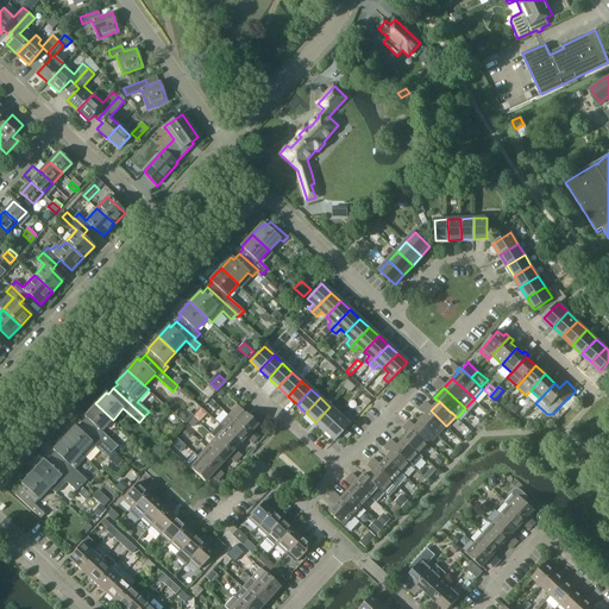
[(82,422),(113,451),(118,446),(102,432),(113,420),(95,403),(85,415),(87,418),(82,422)]
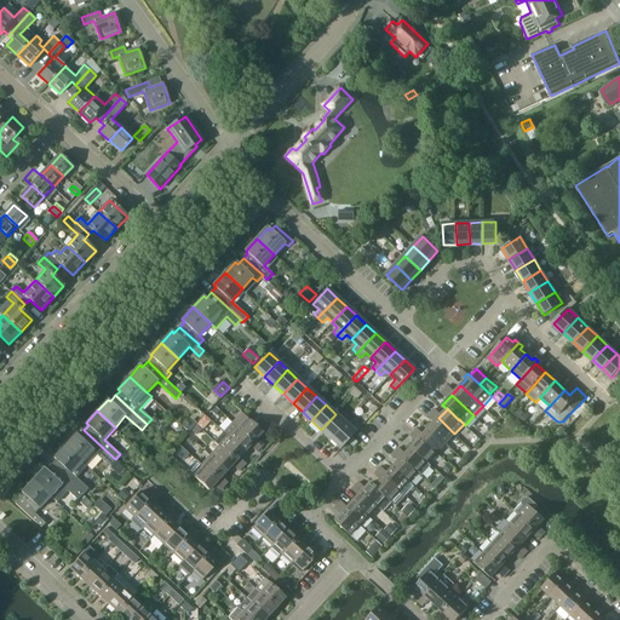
[(331,438),(345,423),(336,414),(321,430),(331,438)]
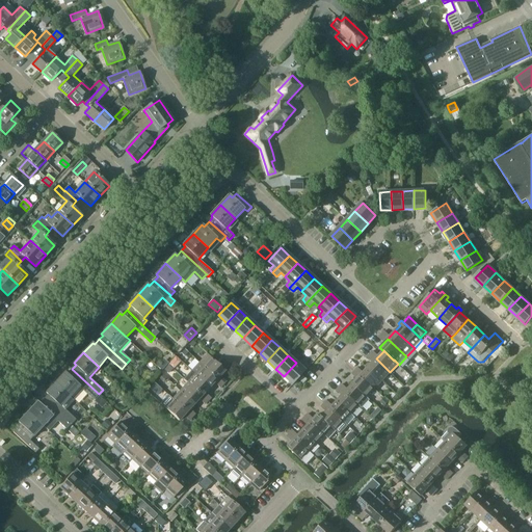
[(225,371),(211,357),(204,366),(219,380),(222,377),(220,375),(225,371)]
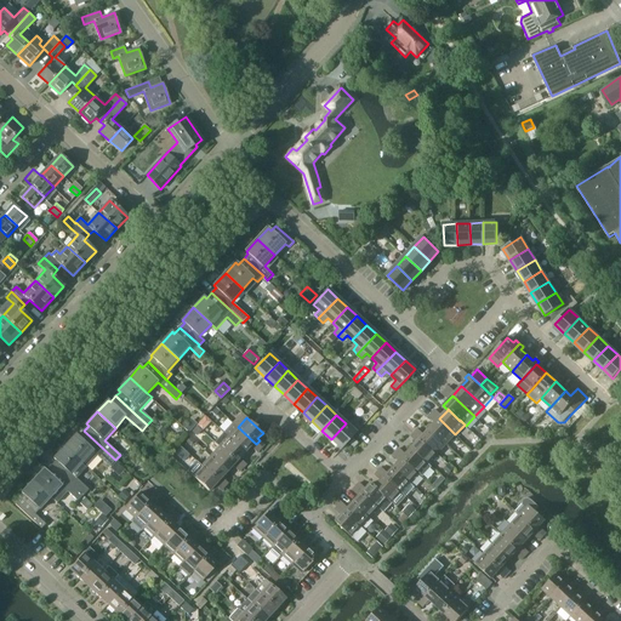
[(203,419),(197,425),(204,431),(209,425),(203,419)]
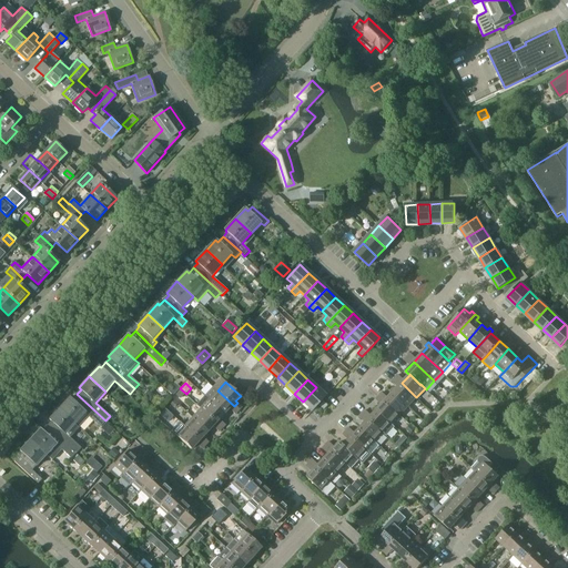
[(416,397),(402,383),(398,386),(393,392),(408,406),(416,397)]
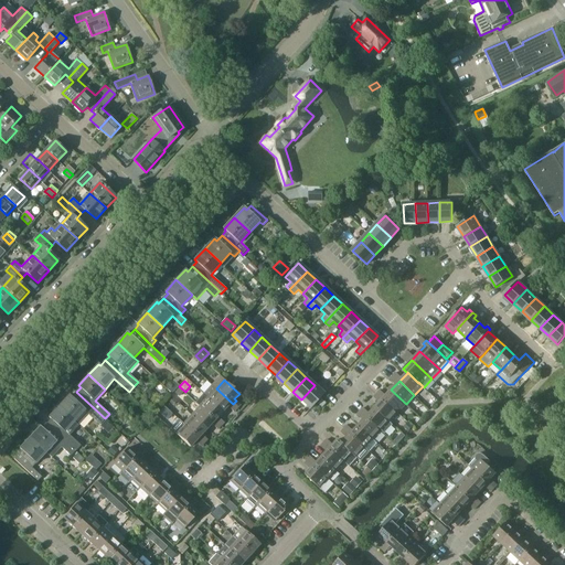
[(172,393),(179,386),(174,382),(168,390),(172,393)]
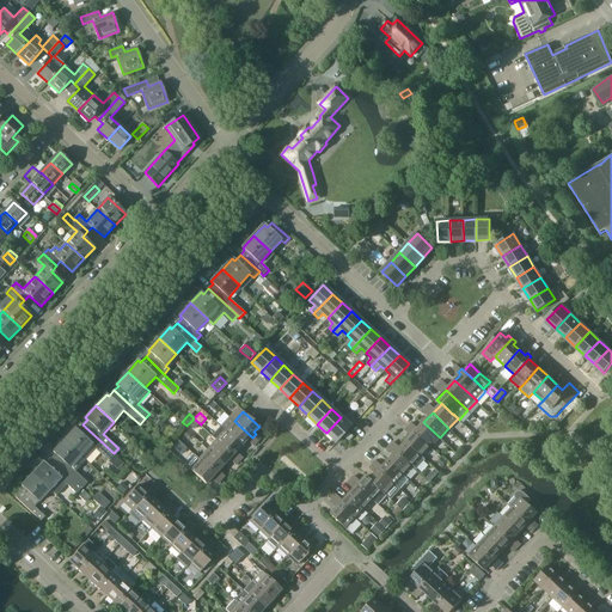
[(252,438),(234,421),(230,416),(221,427),(242,446),(246,440),(249,442),(252,438)]
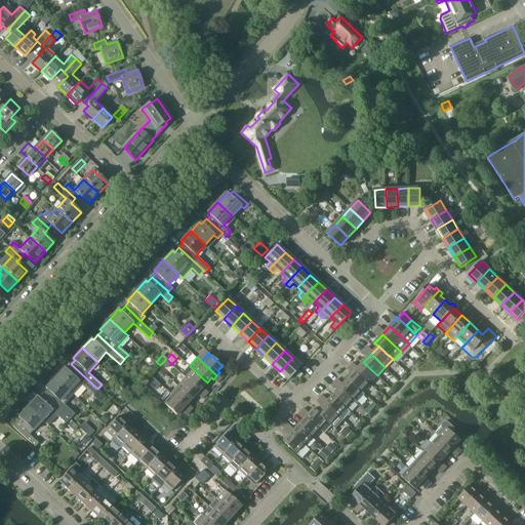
[(292,358),(280,371),(288,378),(300,366),(292,358)]
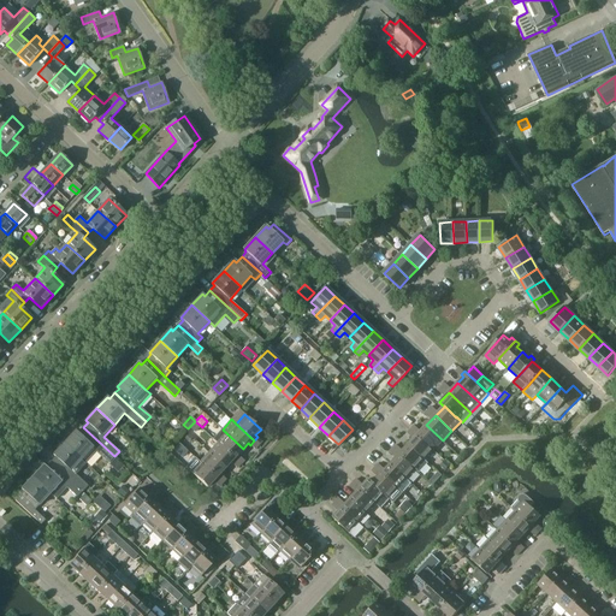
[(443,440),(426,425),(418,434),(434,450),(443,440)]
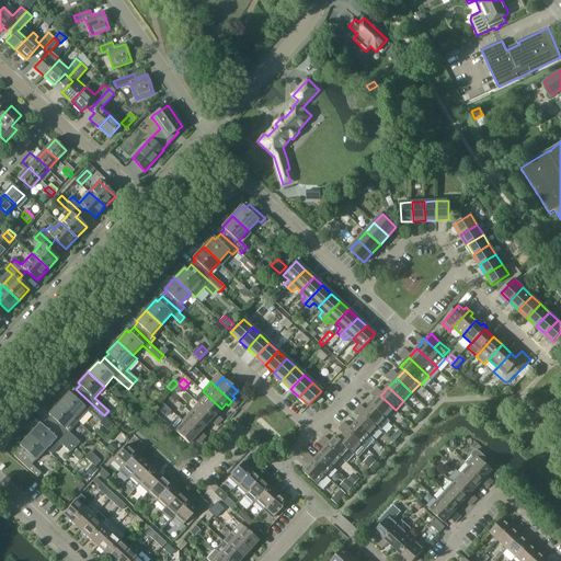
[(148,388),(142,395),(148,399),(152,395),(152,391),(148,388)]
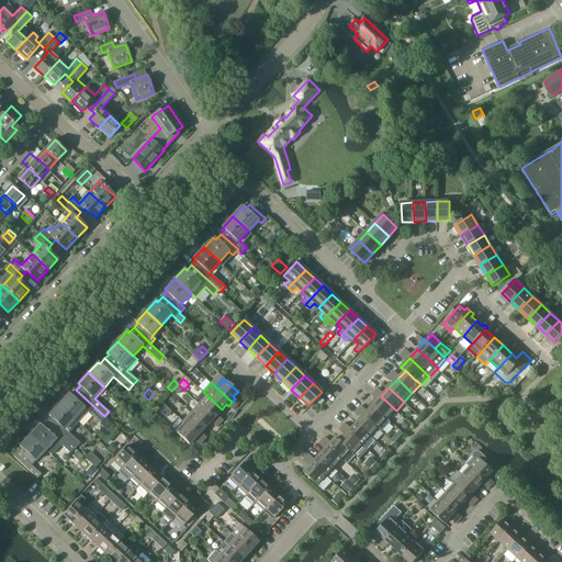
[(69,394),(59,404),(76,418),(75,419),(78,422),(88,412),(99,422),(104,416),(76,390),(70,395),(69,394)]
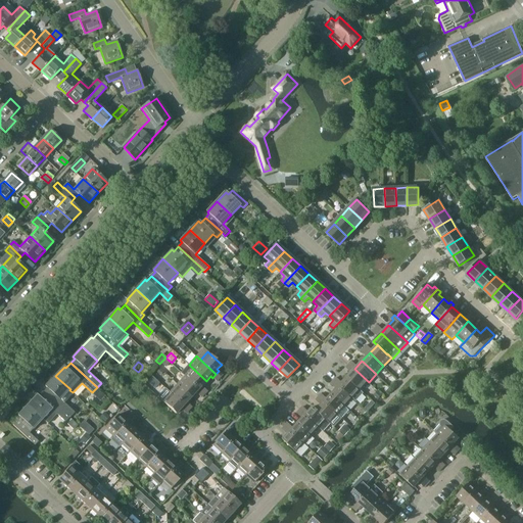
[(201,385),(206,381),(189,365),(181,373),(185,376),(200,390),(203,387),(201,385)]
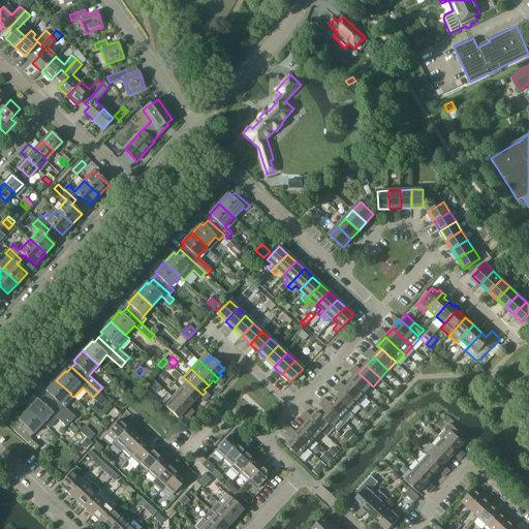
[(373,386),(359,373),(351,381),(366,395),(373,386)]
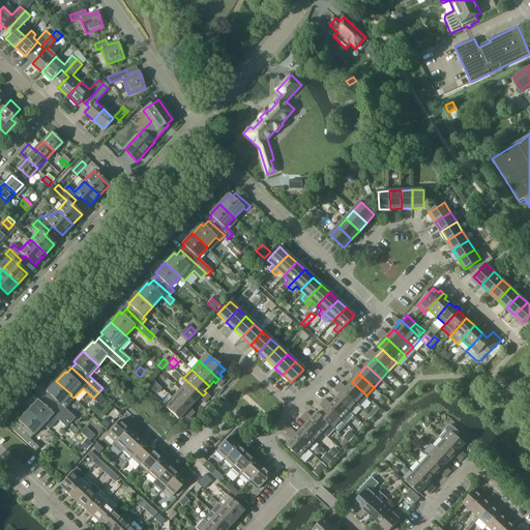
[(62,405),(70,395),(71,394),(56,381),(47,391),(48,392),(45,396),(71,422),(76,417),(62,405)]
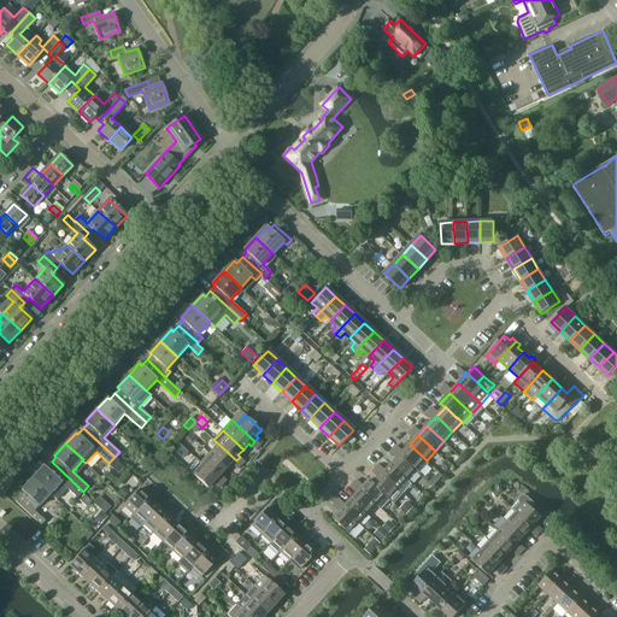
[(177,447),(187,458),(191,454),(187,451),(188,451),(182,444),(177,447)]
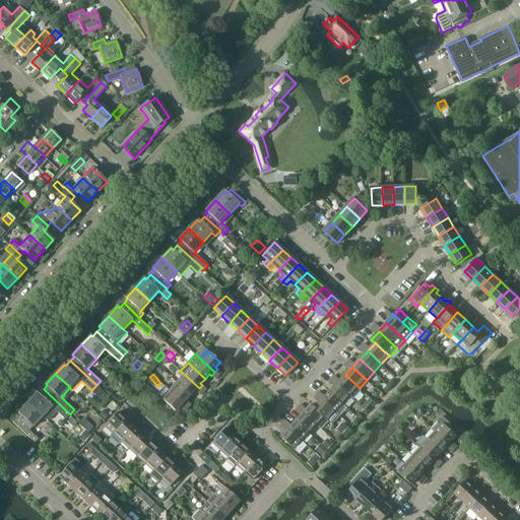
[(176,382),(190,395),(195,390),(196,391),(199,388),(184,374),(176,382)]
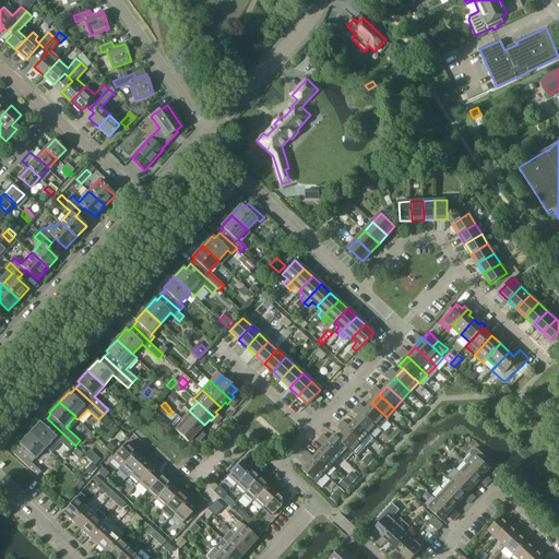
[(389,420),(385,417),(387,417),(371,403),(363,412),(378,426),(381,429),(389,420)]
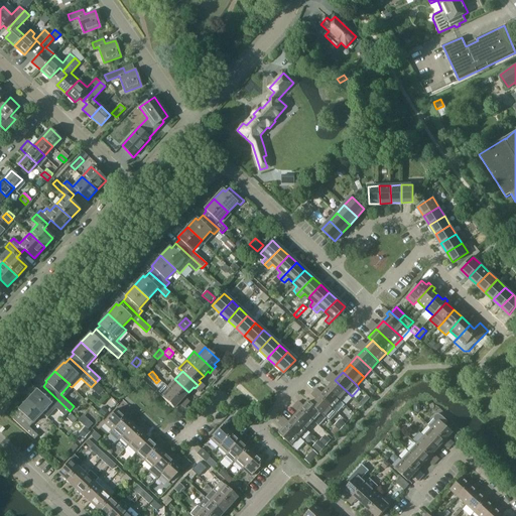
[(188,392),(174,379),(167,387),(181,399),(182,401),(185,398),(184,396),(188,392)]
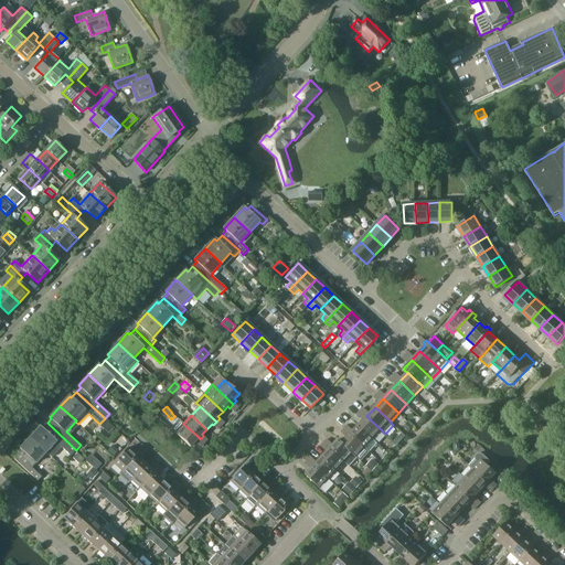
[(359,425),(374,439),(382,430),(366,416),(359,425)]
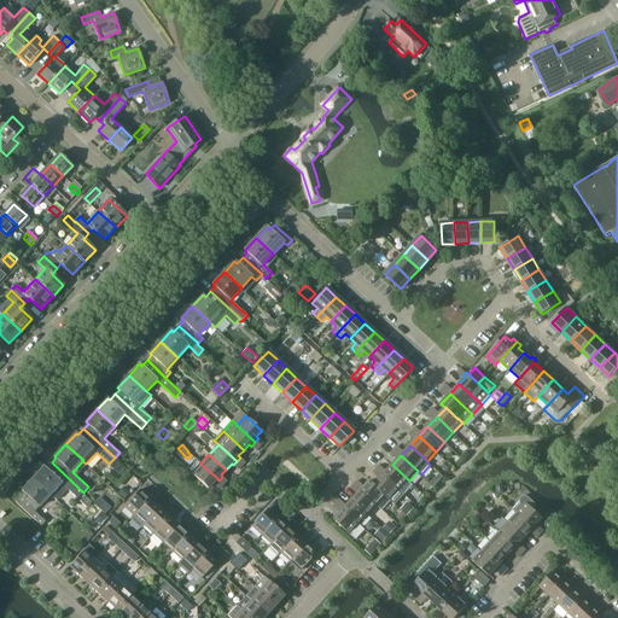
[(117,456),(111,464),(120,472),(126,465),(117,456)]
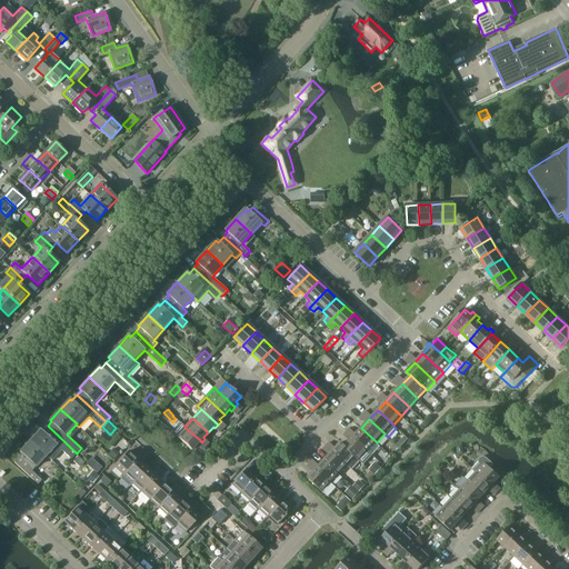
[(77,453),(48,426),(42,432),(40,430),(30,441),(47,456),(57,445),(71,459),(77,453)]
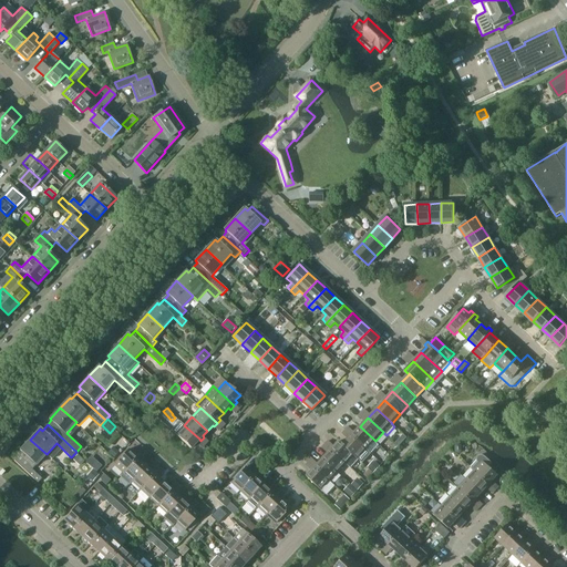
[(176,434),(191,447),(199,439),(184,425),(176,434)]
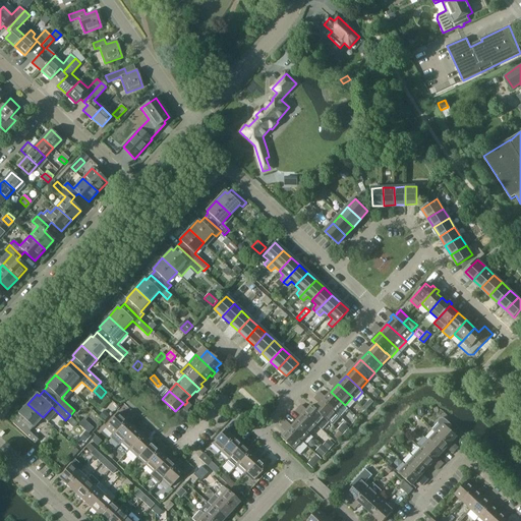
[(345,405),(331,392),(324,400),(337,413),(345,405)]
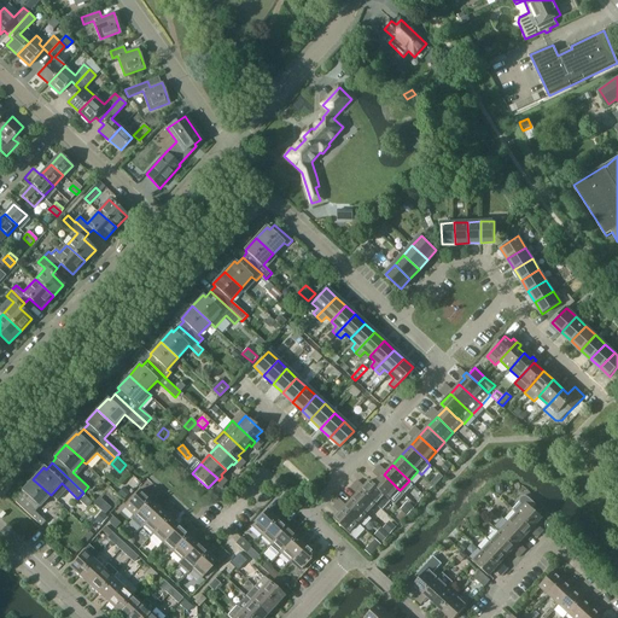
[(386,495),(386,496),(391,501),(395,505),(404,494),(400,490),(384,474),(375,484),(374,484),(386,495)]
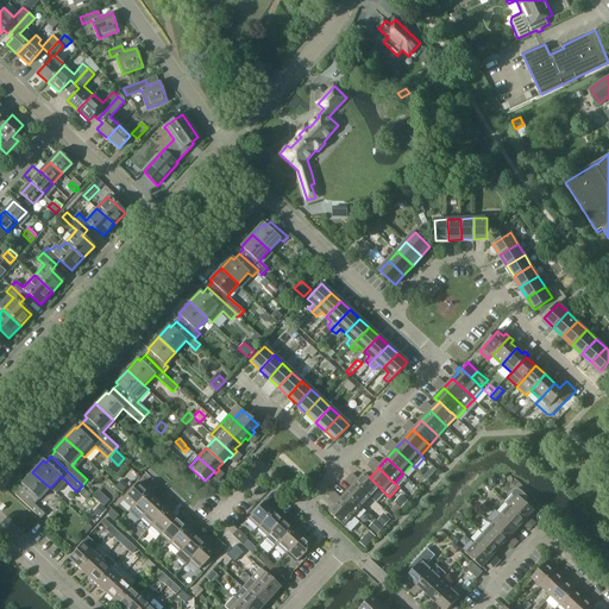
[(16,495),(42,519),(45,515),(35,504),(50,488),(32,472),(22,484),(24,485),(16,495)]
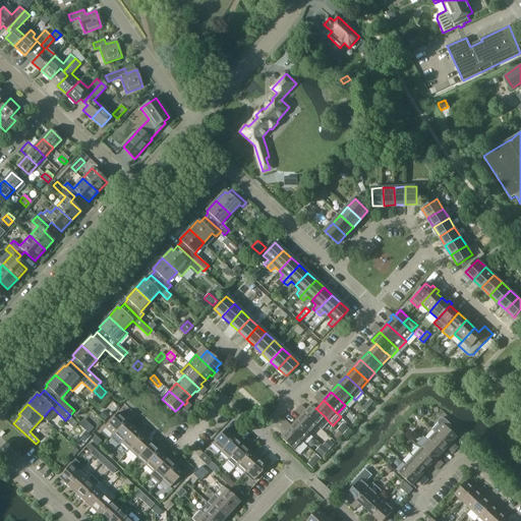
[(315,408),(316,408),(312,404),(304,413),(319,426),(323,430),(330,422),(326,418),(326,417),(315,408)]
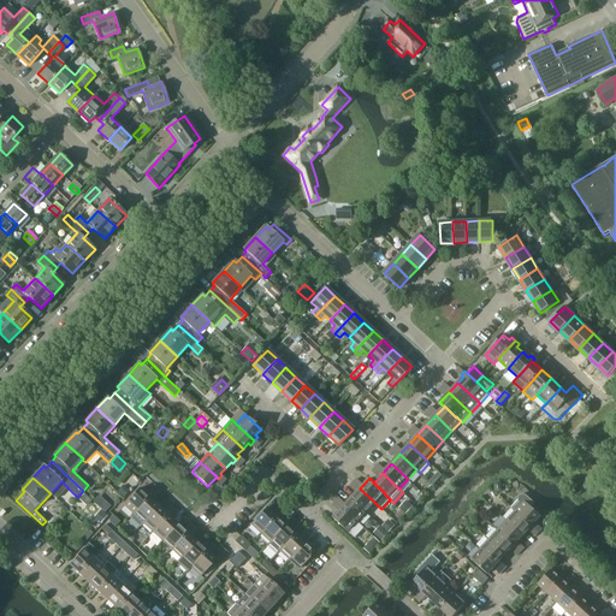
[(123,486),(118,492),(124,497),(129,491),(123,486)]
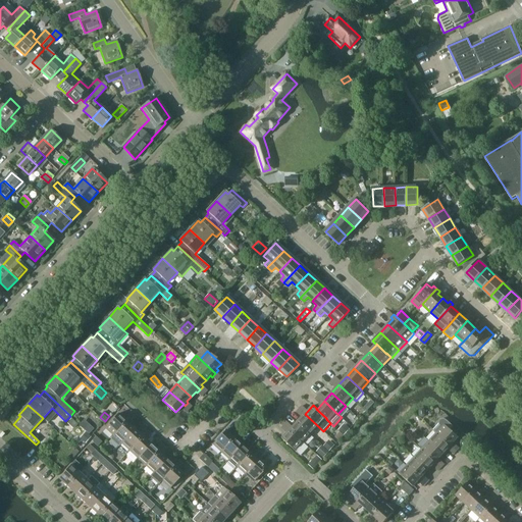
[(113,435),(126,422),(127,419),(124,417),(123,419),(117,414),(105,427),(113,435)]
